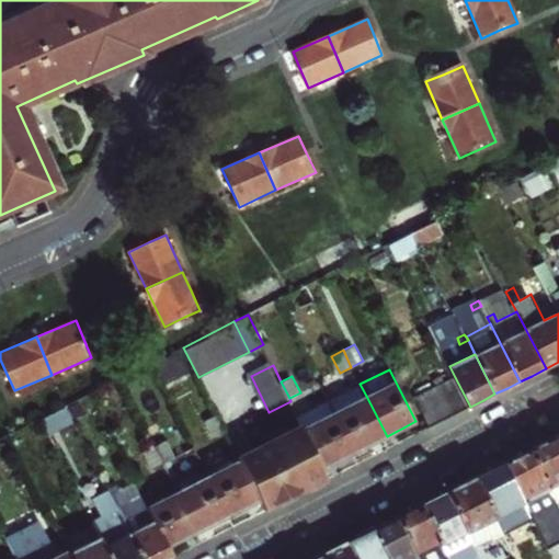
[(470,407),(455,377),(415,397),(431,426),(452,417),(470,407)]
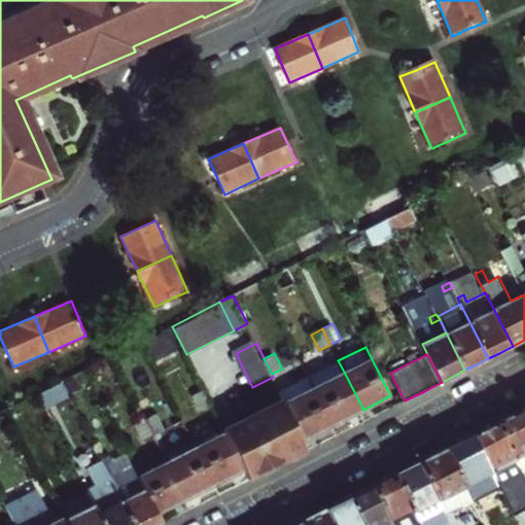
[(311,375),(336,423),(350,416),(363,410),(344,372),(338,360),(311,375)]
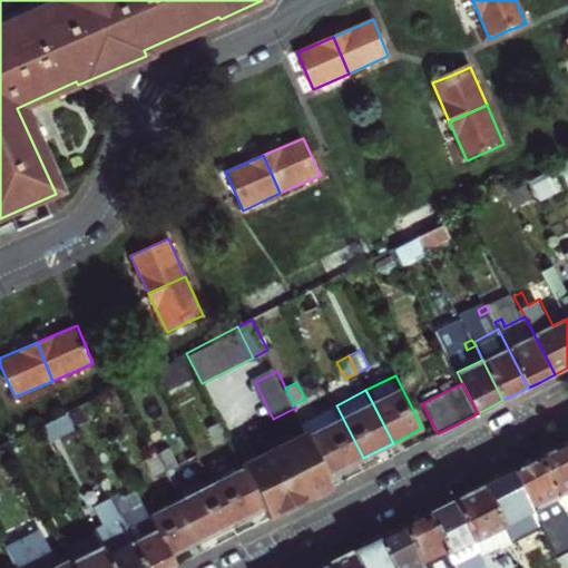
[(303,422),(310,434),(330,475),(348,466),(363,458),(336,405),(303,422)]
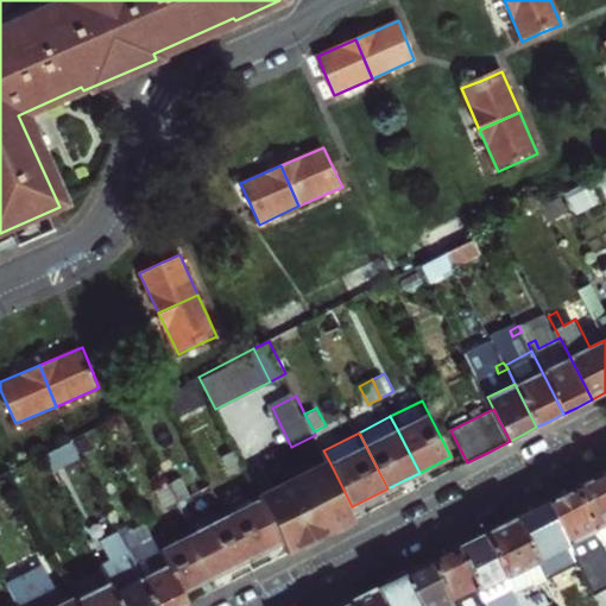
[(79,455),(71,441),(44,454),(51,468),(79,455)]
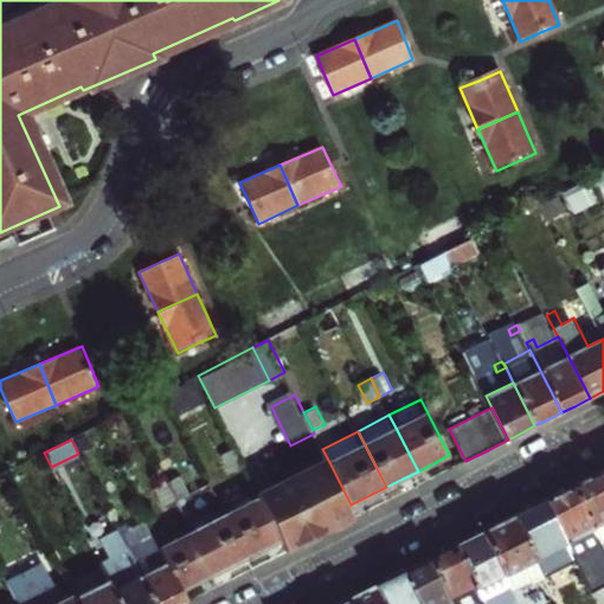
[(329,462),(261,496),(282,538),(288,550),(302,543),(320,533),(333,527),(349,519),(357,515),(351,505),(329,462)]
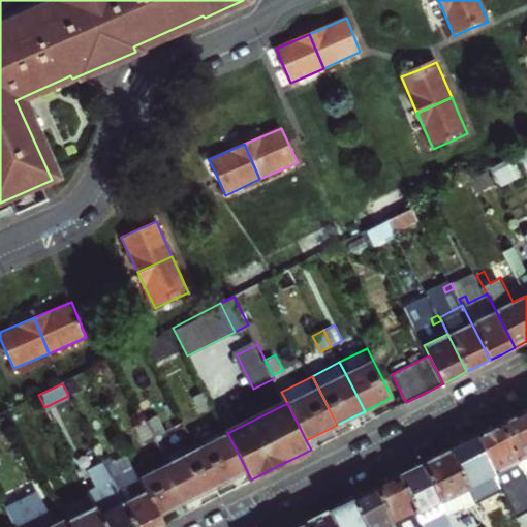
[(526,412),(525,410),(514,415),(500,423),(526,473),(526,412)]
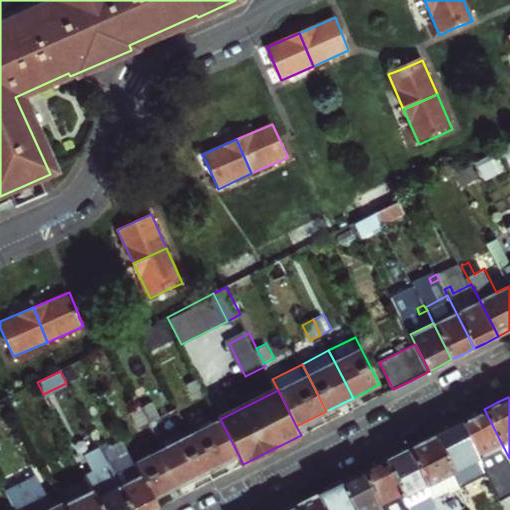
[(461,421),(486,472),(509,460),(509,458),(484,409),(474,414),(461,421)]
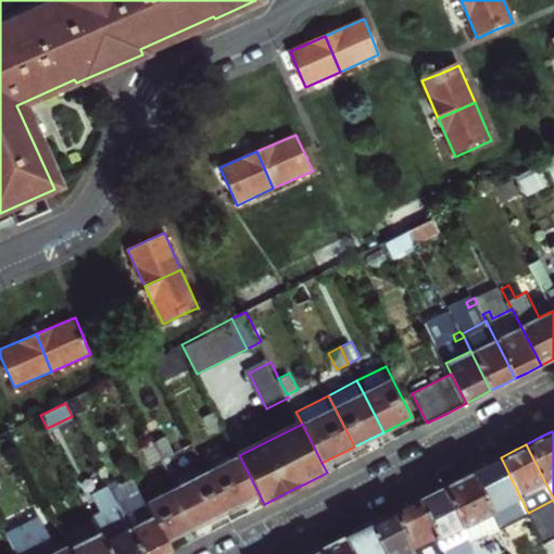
[(243,501),(259,493),(239,455),(208,471),(228,510),(243,501)]
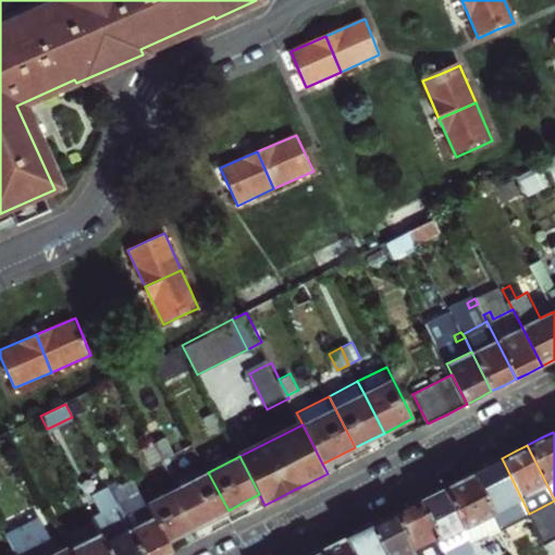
[(501,529),(529,514),(502,458),(488,465),(472,473),(497,523),(501,529)]
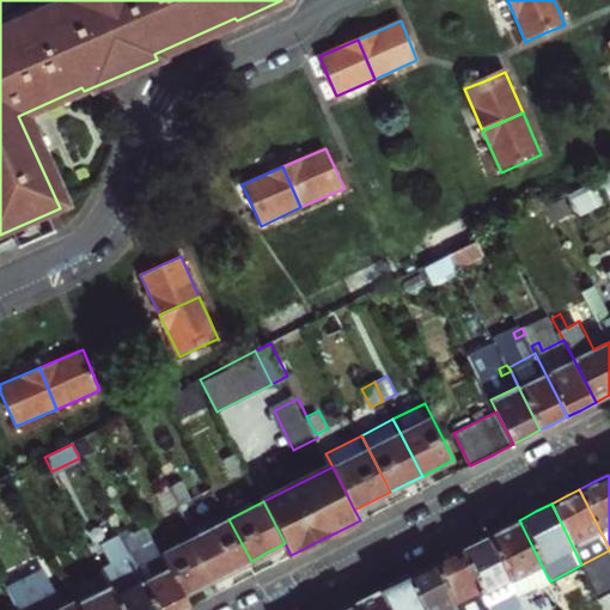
[(197,536),(220,577),(233,569),(251,561),(229,519),(197,536)]
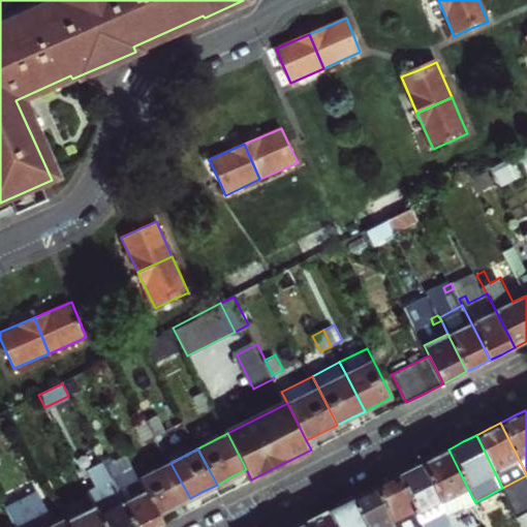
[(444,512),(472,497),(448,450),(434,457),(421,463),(425,471),(444,512)]
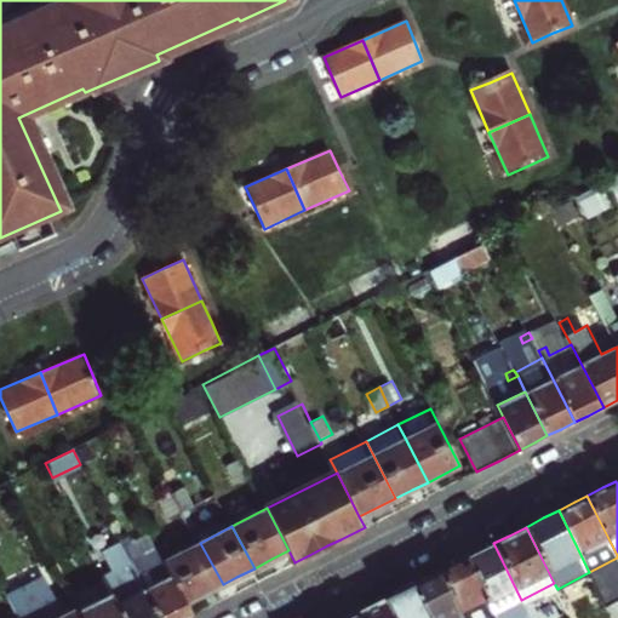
[(358,531),(341,539),(344,544),(352,541),(360,537),(358,531)]
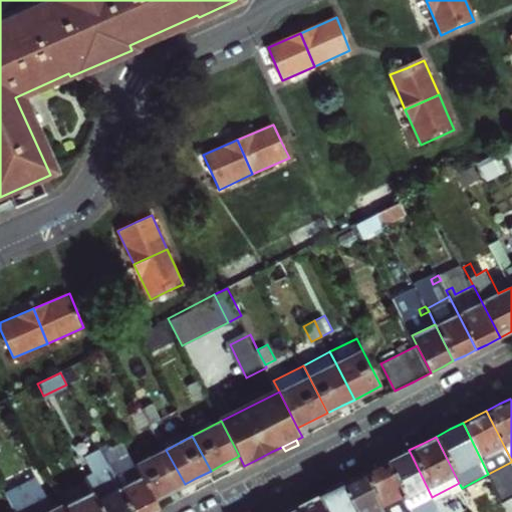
[(137,464),(143,476),(155,499),(172,491),(185,484),(166,450),(137,464)]
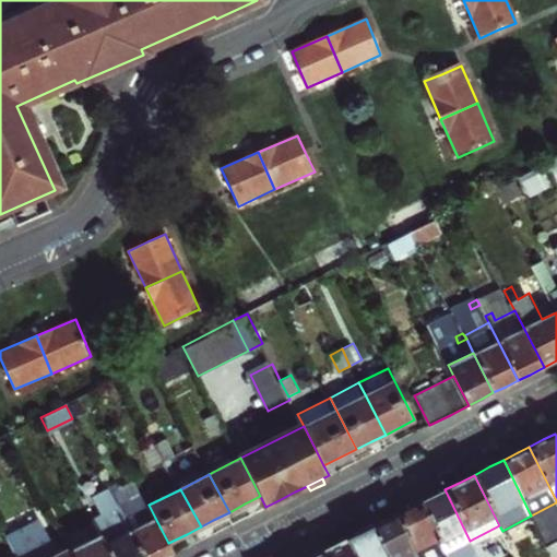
[(434,495),(421,501),(426,511),(449,498),(445,489),(434,495)]
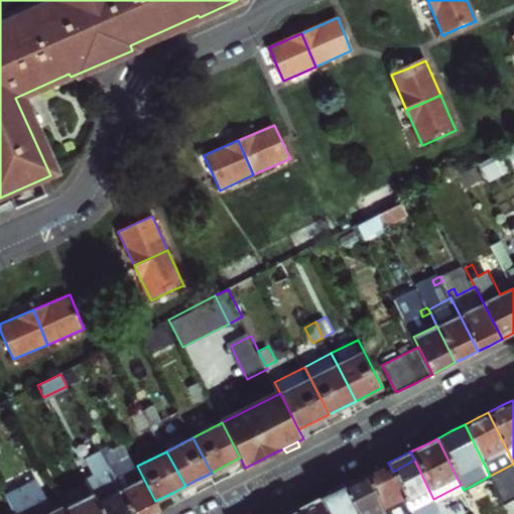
[(134,513),(121,488),(116,477),(113,473),(103,454),(89,461),(97,474),(100,472),(104,478),(98,482),(104,493),(97,498),(105,513),(134,513)]
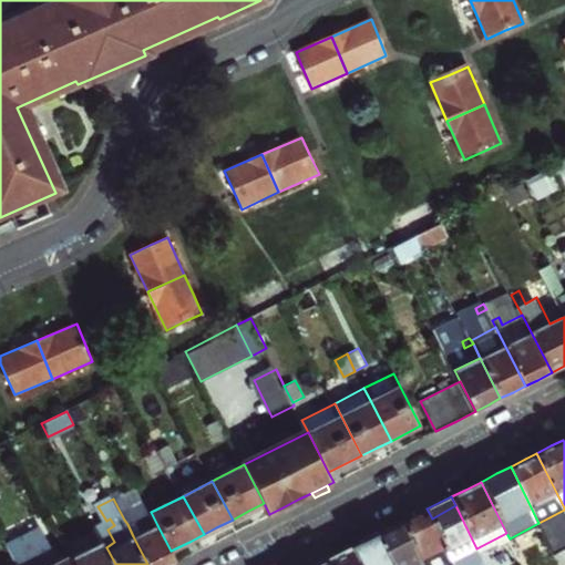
[(299,499),(283,507),(286,512),(295,507),(302,503),(299,499)]
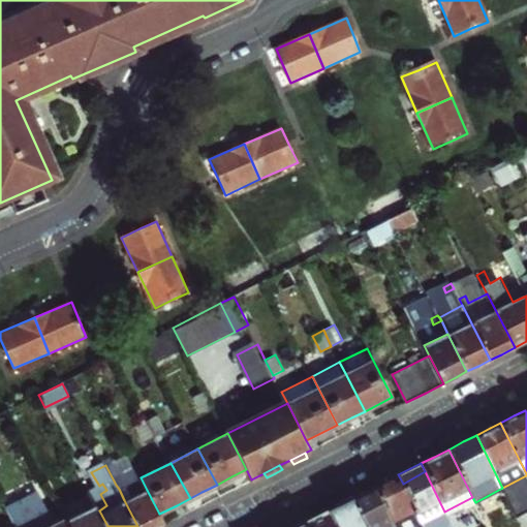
[(425,471),(403,484),(423,525),(424,526),(453,526),(444,512),(425,471)]
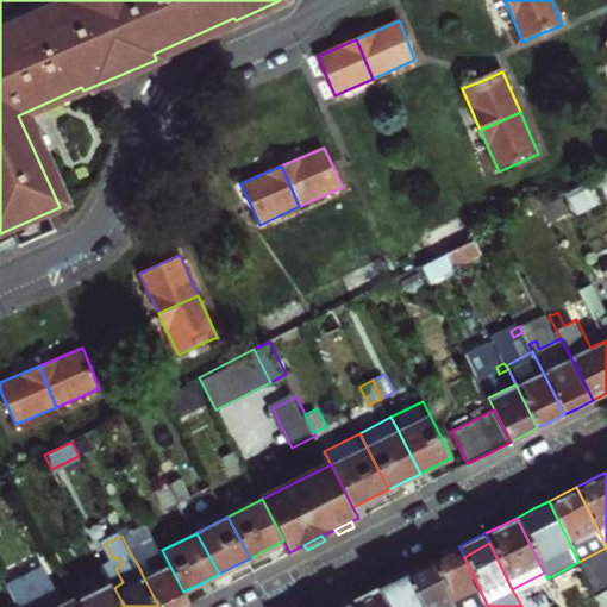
[(483,606),(487,605),(464,557),(458,546),(445,554),(430,561),(452,606),(483,606)]
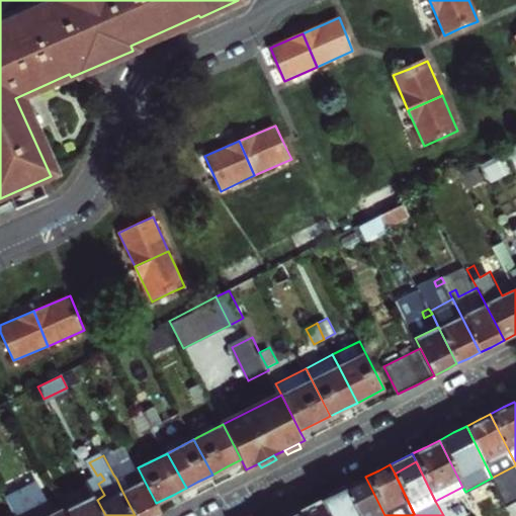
[(68,515),(65,509),(63,511),(60,507),(49,514),(25,473),(1,485),(15,511),(17,515),(68,515)]
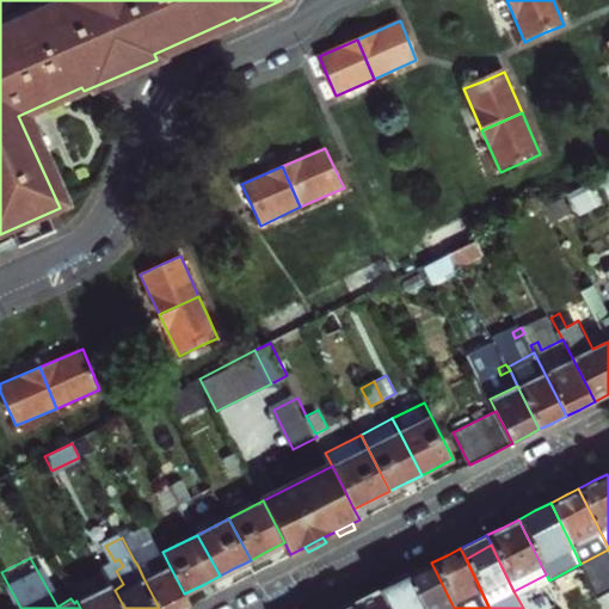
[(454,608),(431,563),(418,568),(406,576),(422,608),(454,608)]
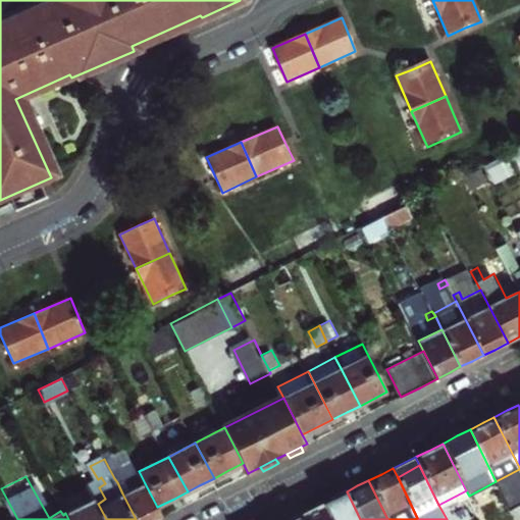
[(157,507),(145,483),(122,494),(136,519),(153,519),(162,516),(157,507)]
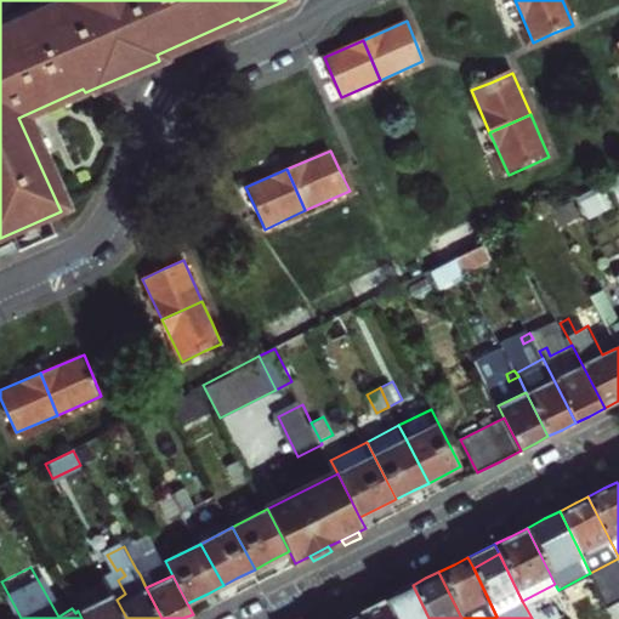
[(384,600),(393,618),(429,618),(413,585),(399,591),(384,600)]
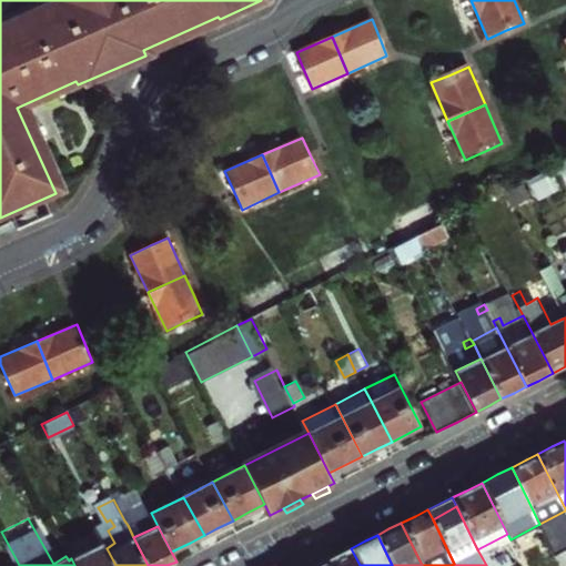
[(557,537),(549,543),(552,547),(562,543),(557,537)]
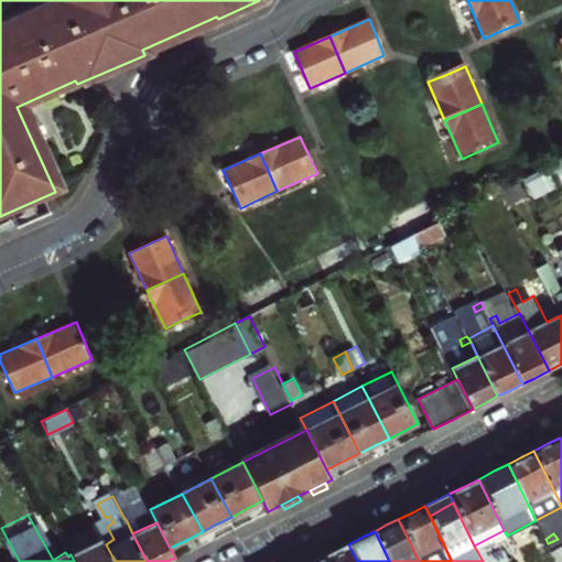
[(71,554),(74,561),(115,561),(106,544),(101,538),(71,554)]
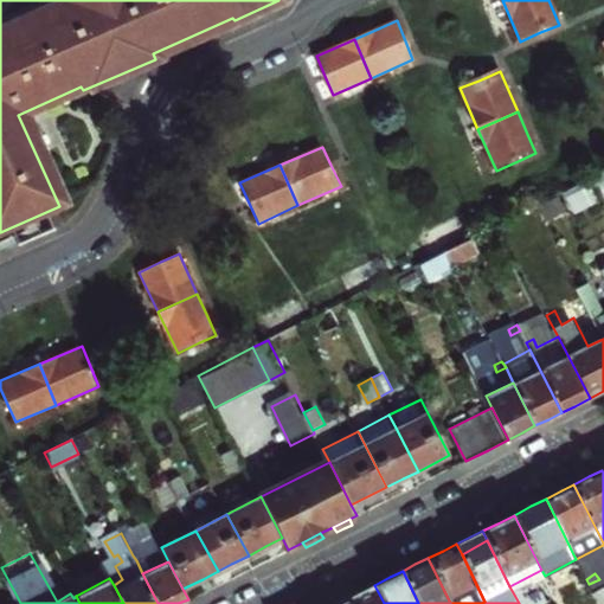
[(384,603),(374,585),(364,590),(349,597),(353,603),(384,603)]
